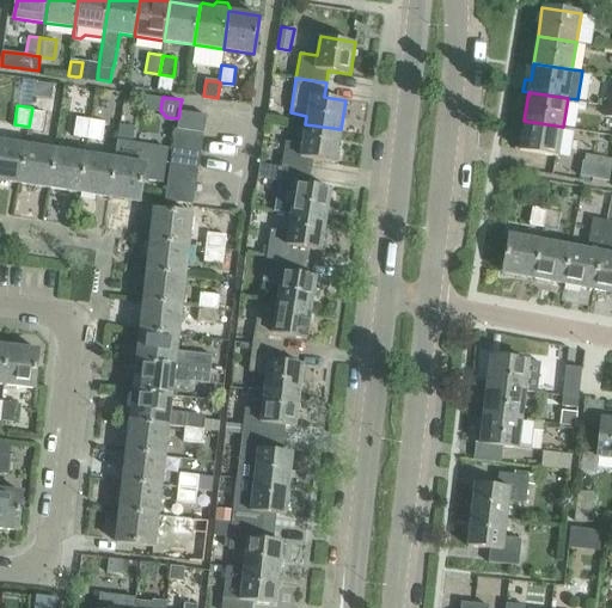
[(32,108),(29,127),(42,129),(46,110),(32,108)]
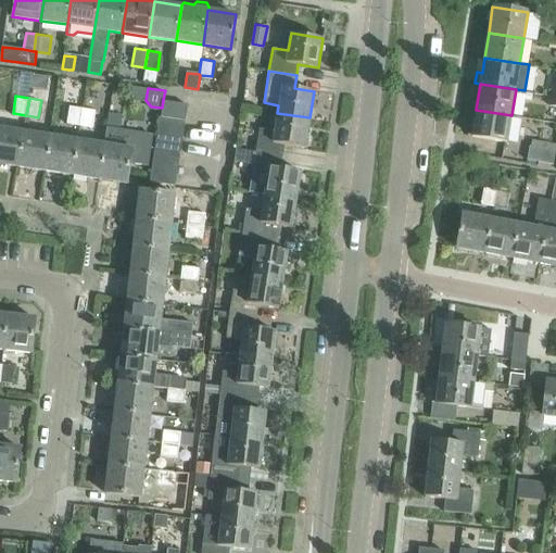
[(161,117),(186,121),(188,103),(163,100),(161,117)]
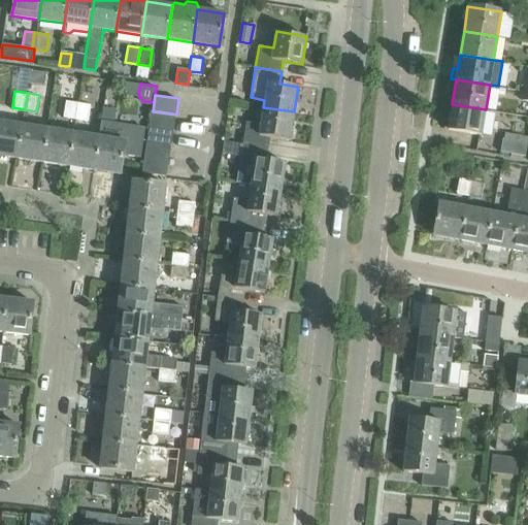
[(75,118),(78,101),(66,99),(63,116),(75,118)]
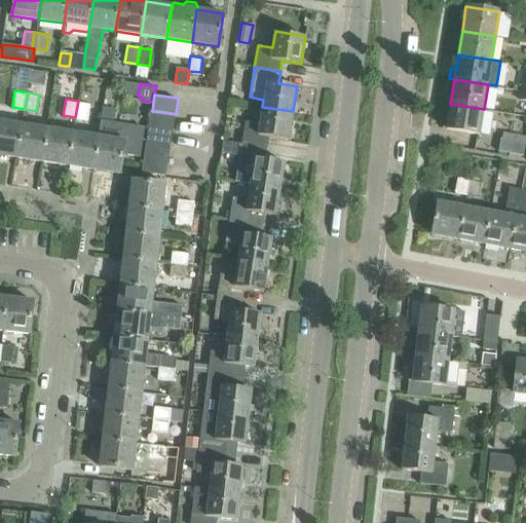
[(78,101),(75,117),(87,119),(90,103),(78,101)]
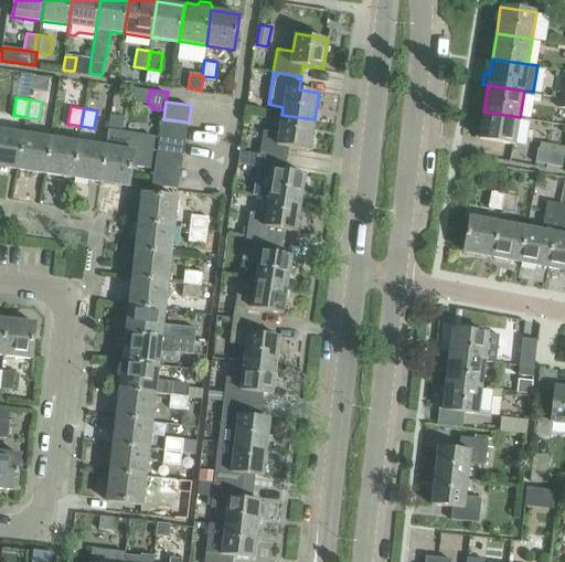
[(515,145),(520,117),(483,112),(479,138),(515,145)]
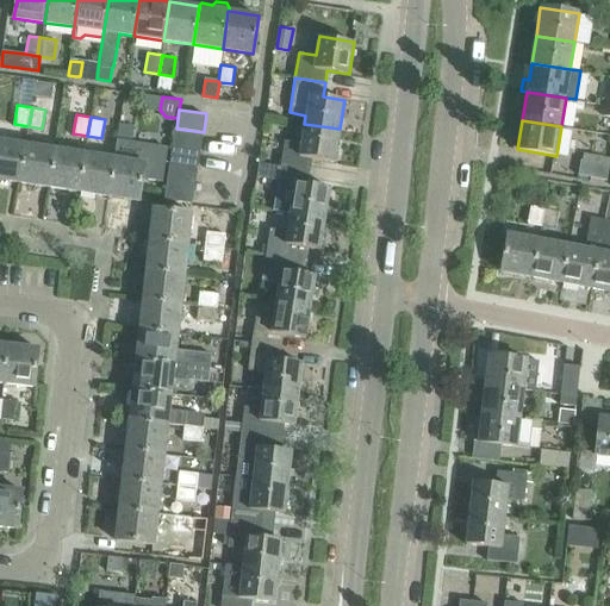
[(119,122),(117,141),(131,143),(131,142),(134,125),(119,122)]
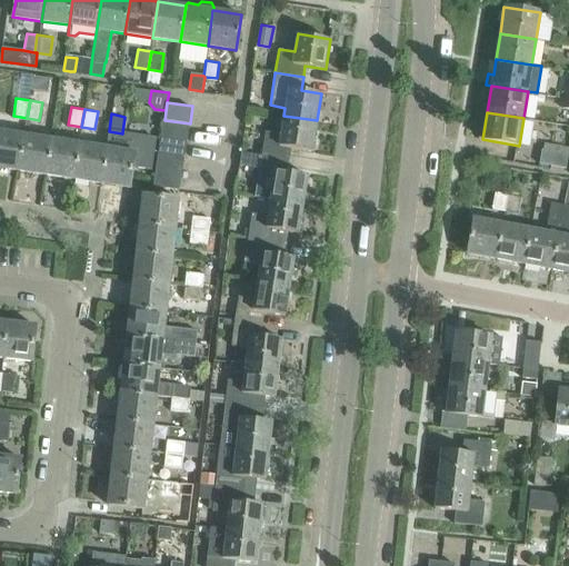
[(266,130),(261,154),(290,159),(292,148),(311,151),(317,120),(283,116),(281,132),(266,130)]
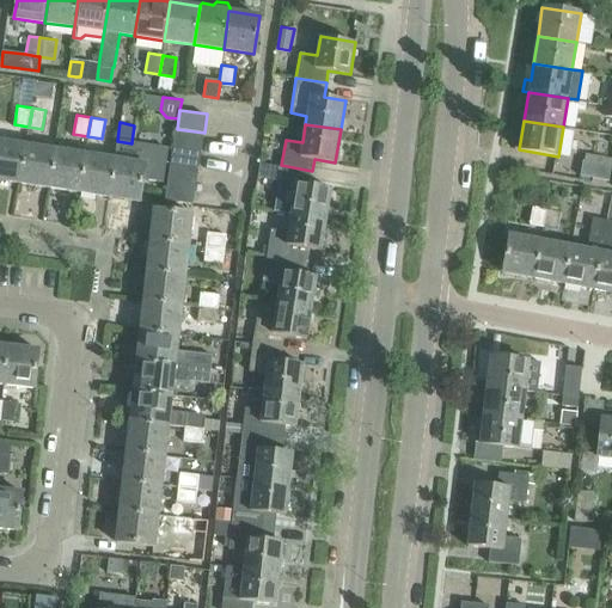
[(204,133),(177,129),(175,129),(172,145),(202,149),(204,133)]
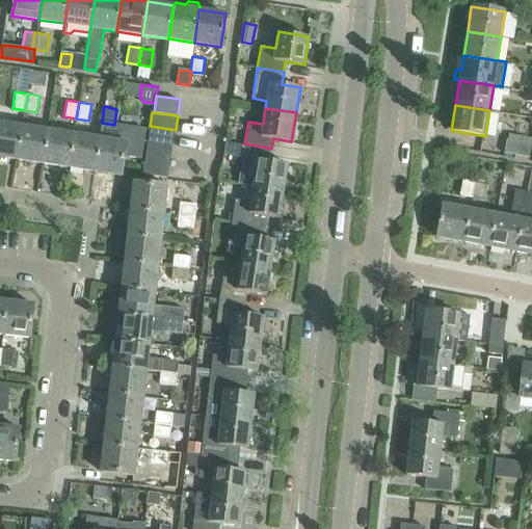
[(0,156),(18,159),(23,126),(0,122),(0,156)]
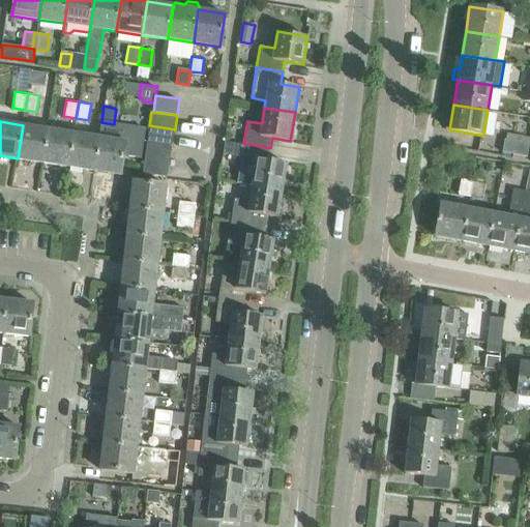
[(100,138),(95,171),(120,175),(123,158),(140,160),(145,127),(114,123),(114,124),(101,122),(99,138),(100,138)]
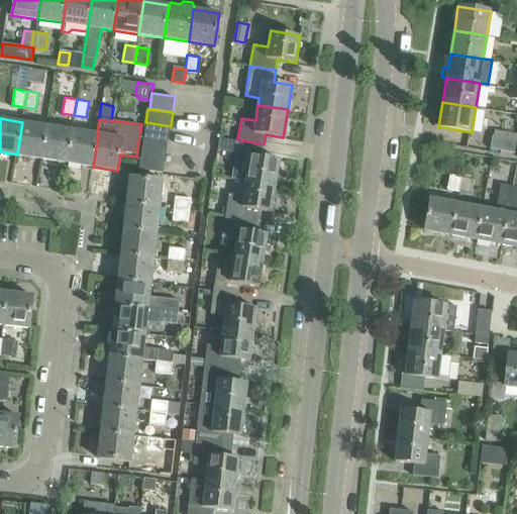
[(17,155),(41,159),(46,126),(22,122),(17,155)]
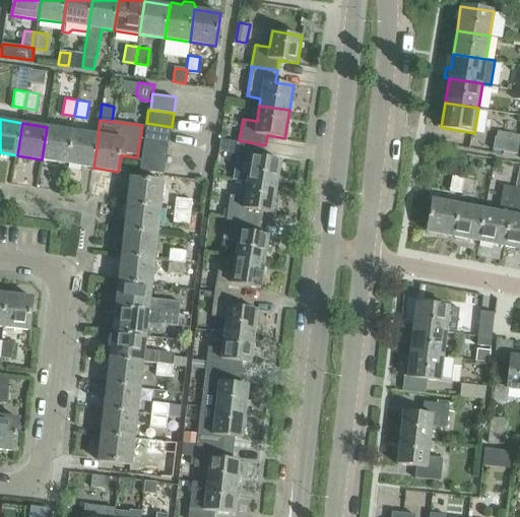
[(144,139),(169,142),(172,127),(146,123),(144,139)]
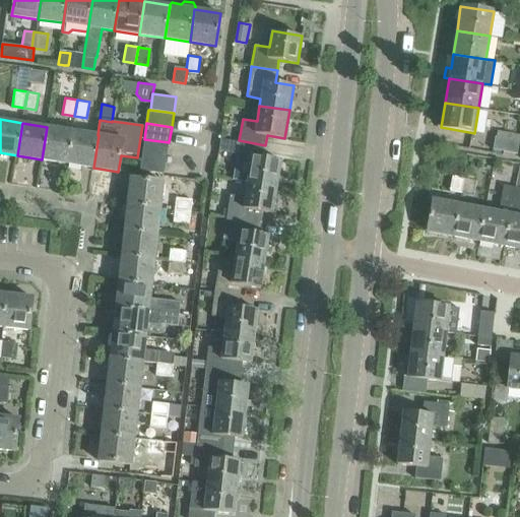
[(42,159),(67,164),(72,131),(47,127),(42,159)]
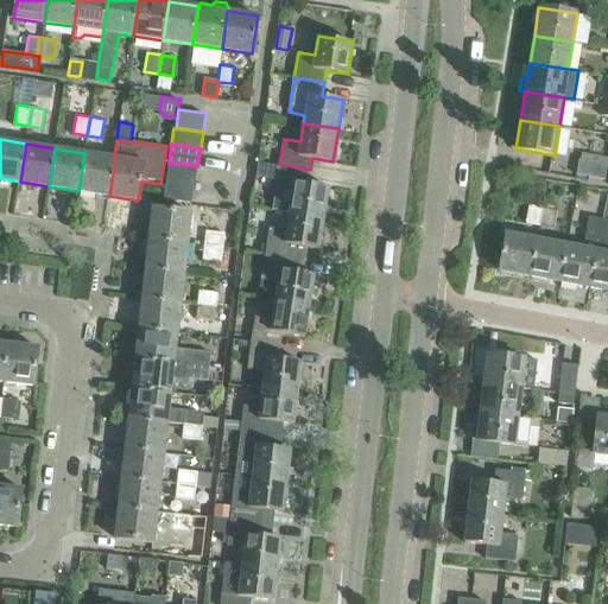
[(114,158),(84,153),(78,191),(109,196),(115,158),(114,158)]
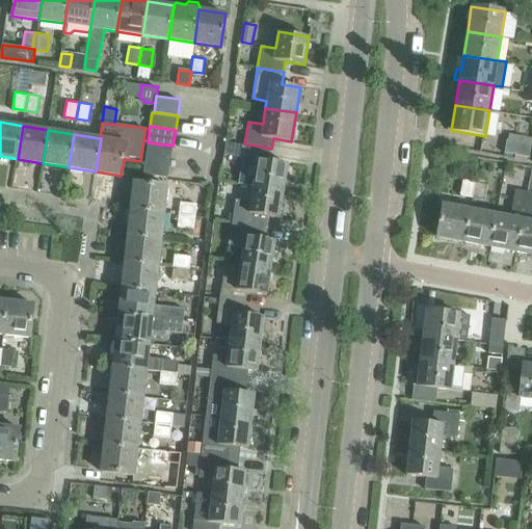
[(530,156),(531,142),(531,141),(507,137),(504,151),(530,156)]
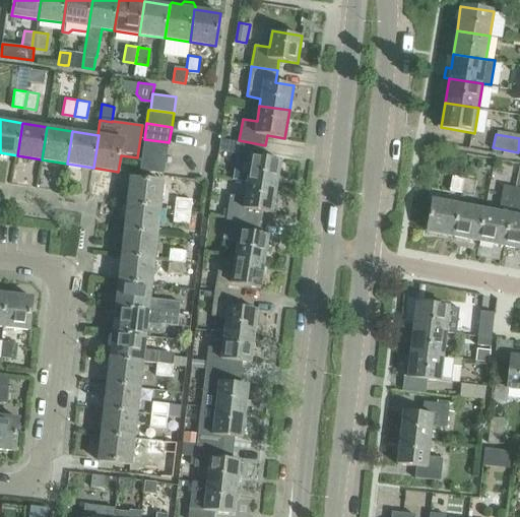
[(142,153),(167,157),(169,142),(144,139),(142,153)]
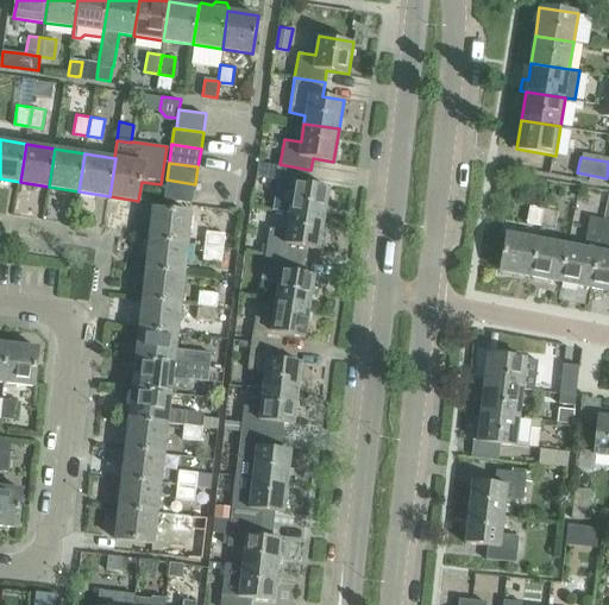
[(275,191),(272,209),(290,212),(324,218),(328,188),(308,184),(311,170),(280,164),(277,178),(275,191)]
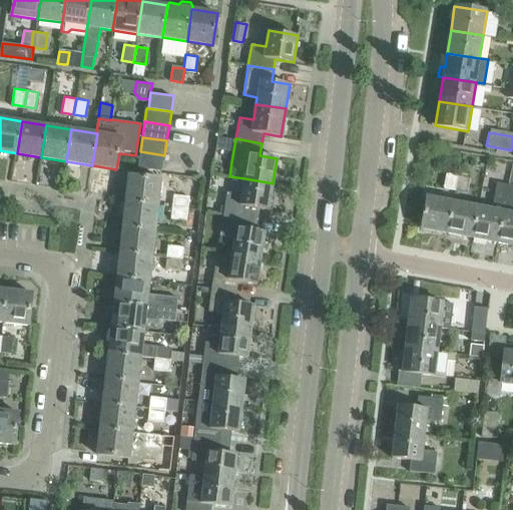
[(164,155),(140,151),(137,167),(162,171),(164,155)]
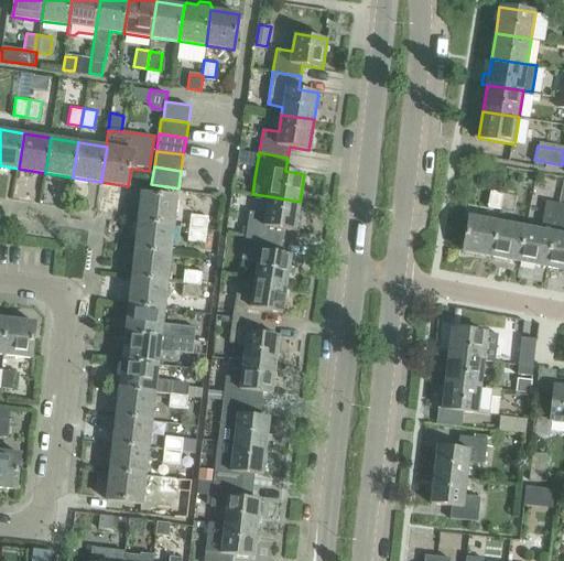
[(500,208),(503,192),(491,190),(488,206),(500,208)]
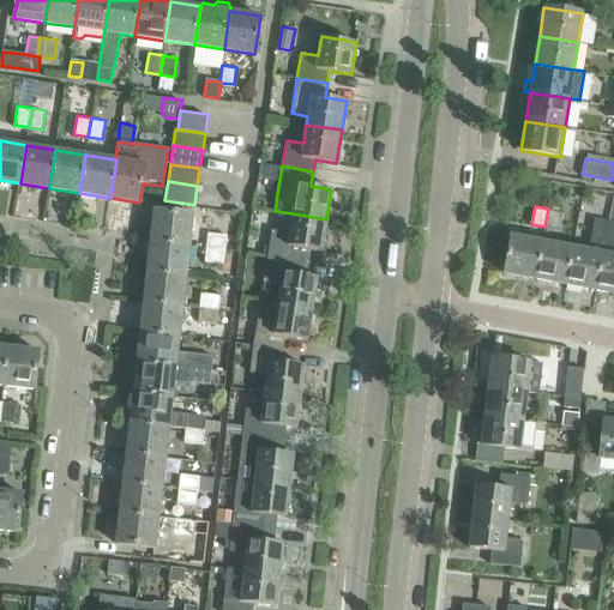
[(548,209),(545,227),(559,229),(563,211),(548,209)]
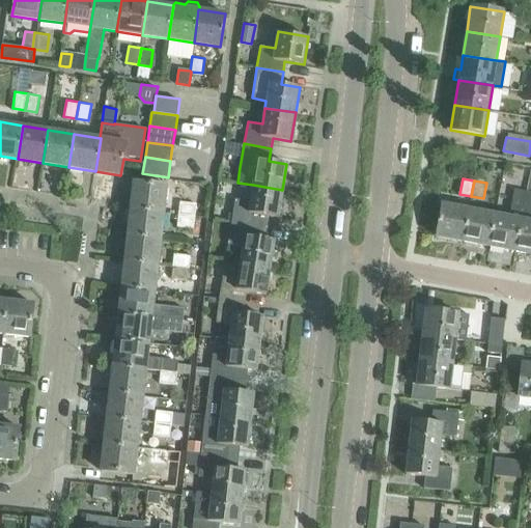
[(133,182),(131,209),(163,213),(166,186),(133,182)]
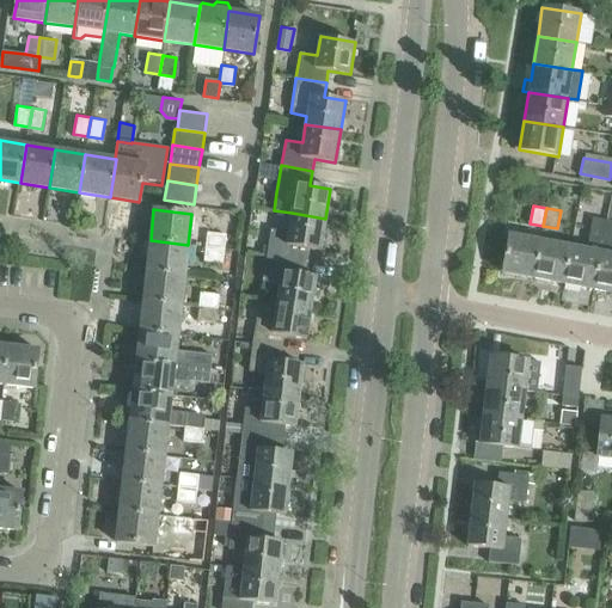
[(270,229),(265,253),(265,255),(307,260),(310,247),(320,250),(325,219),(292,213),(288,232),(270,229)]
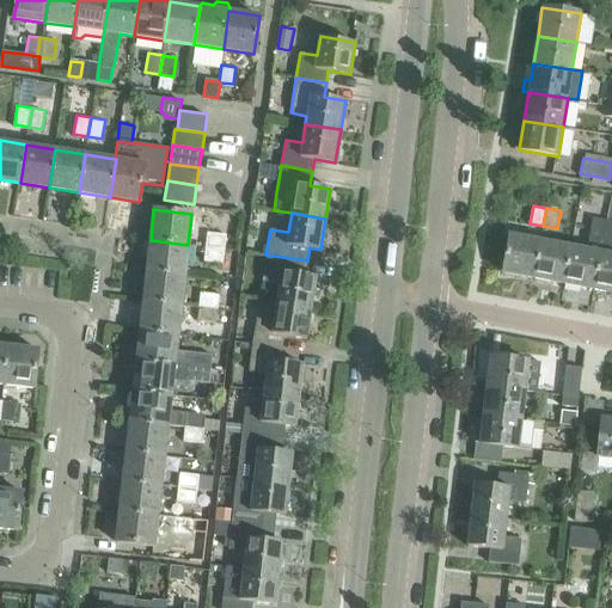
[(587,249),(571,246),(570,246),(563,283),(594,288),(607,219),(593,216),(587,249)]
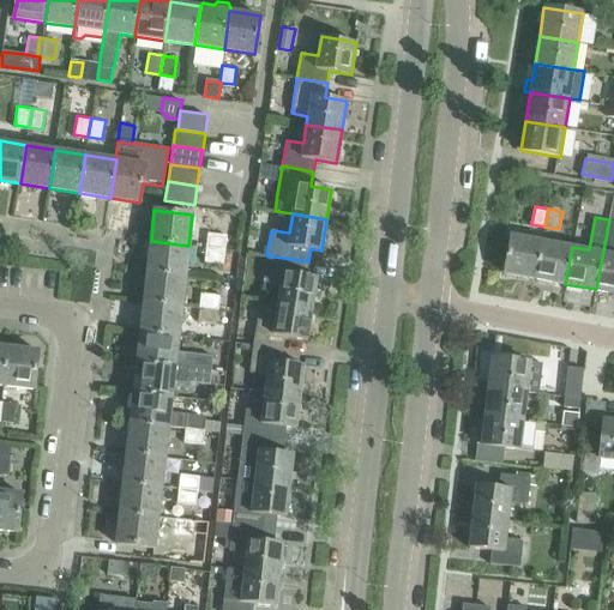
[(596,289),(613,293),(613,219),(609,219),(596,289)]
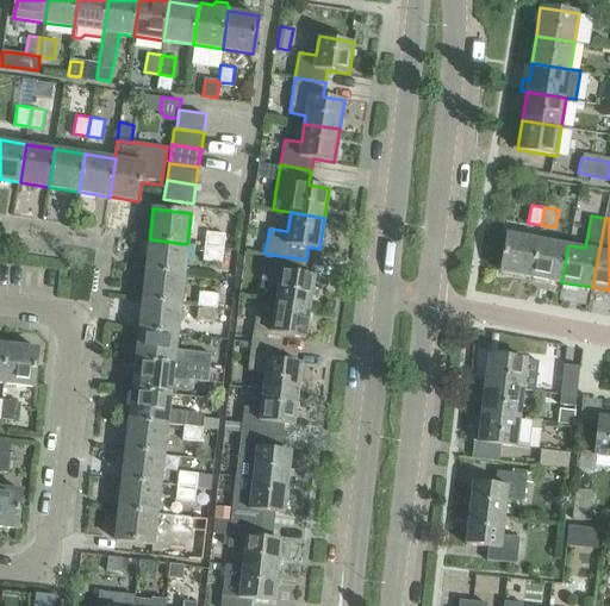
[(205,245),(224,248),(225,232),(207,230),(205,245)]
